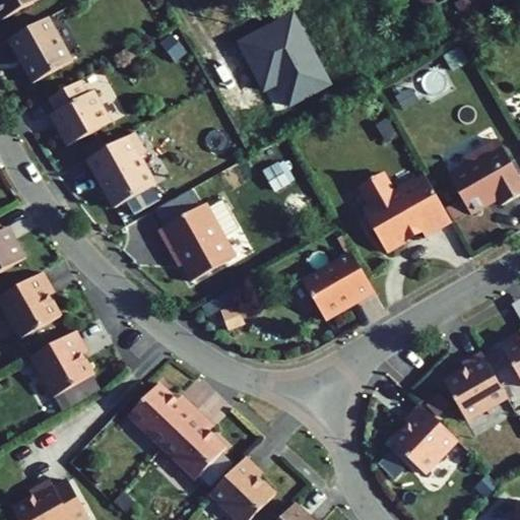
[(0,0),(0,16),(2,20),(38,0),(0,0)]
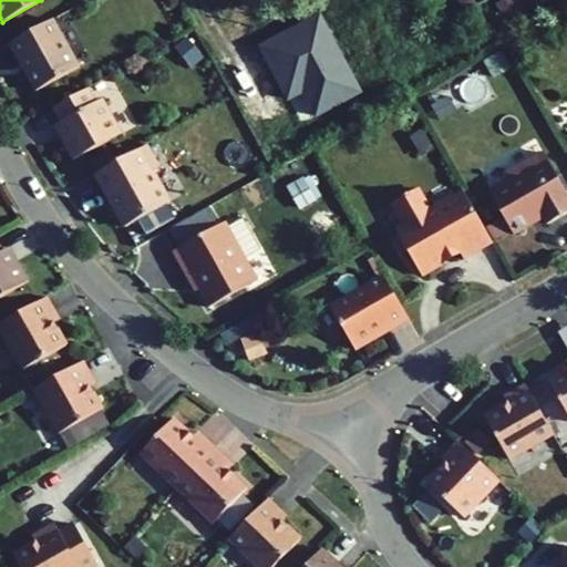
[(454,0),(462,10),(471,4),(466,0),(454,0)]
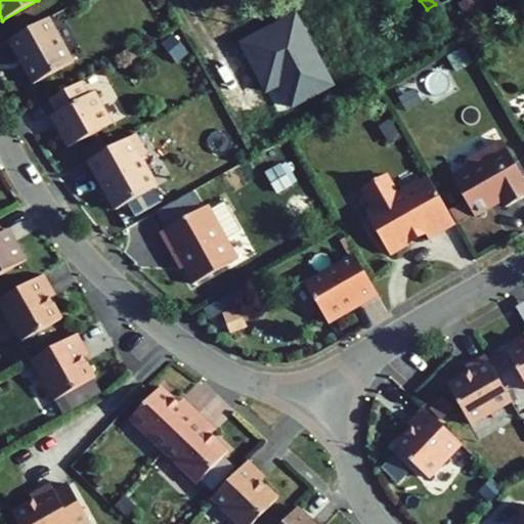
[(467,0),(457,5),(466,19),(481,10),(475,0),(467,0)]
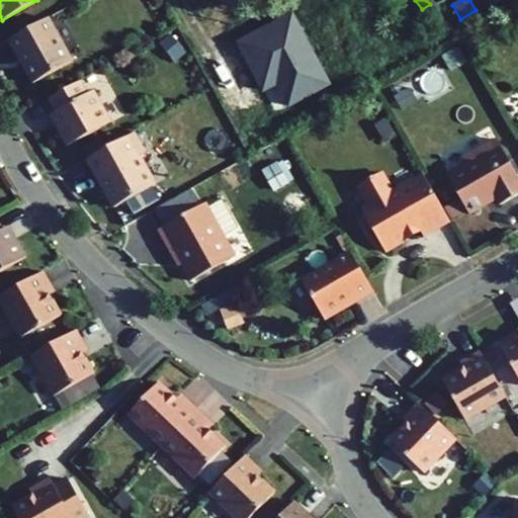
[(332,83),(292,14),(239,45),(278,113),(332,83)]
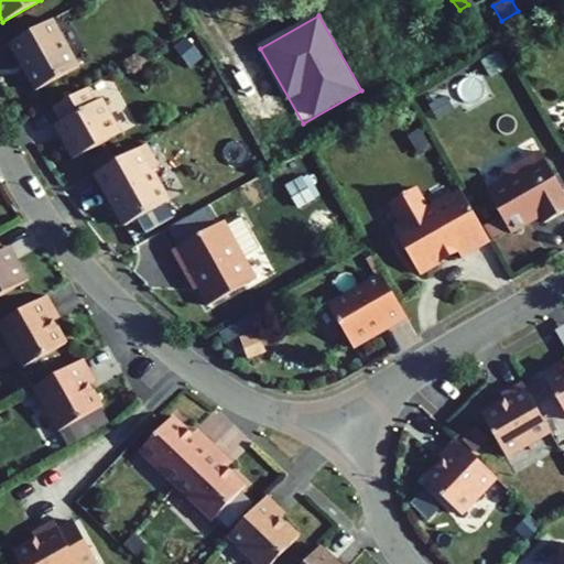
[(8,43),(35,91),(79,67),(52,19),(8,43)]
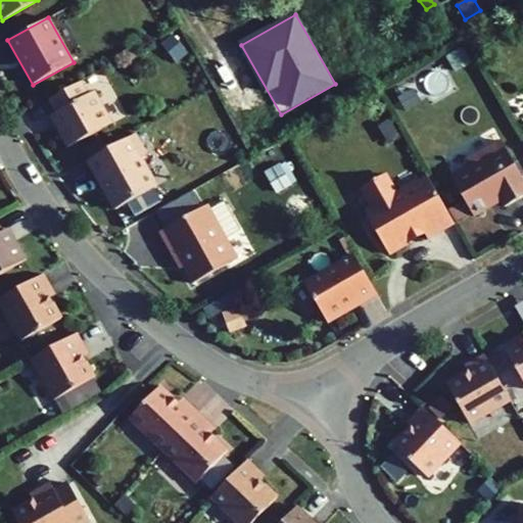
[(162,45),(177,61),(187,52),(173,36),(162,45)]
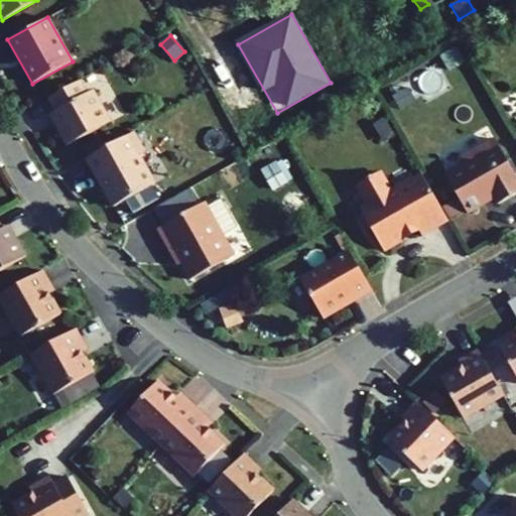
[(441,56),(447,69),(463,60),(456,48),(441,56)]
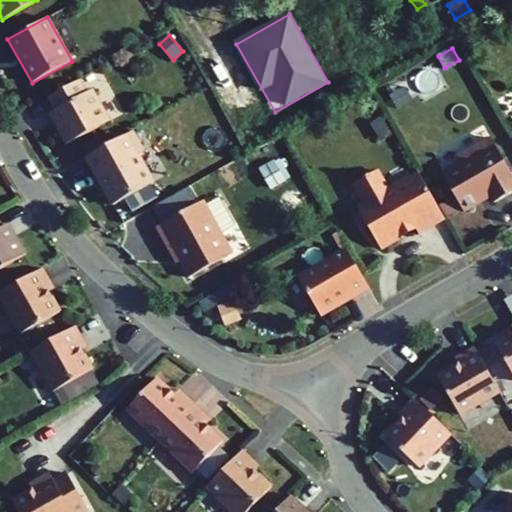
[(79,80),(47,98),(55,111),(51,113),(58,124),(56,125),(67,144),(108,121),(91,90),(86,93),(79,80)]
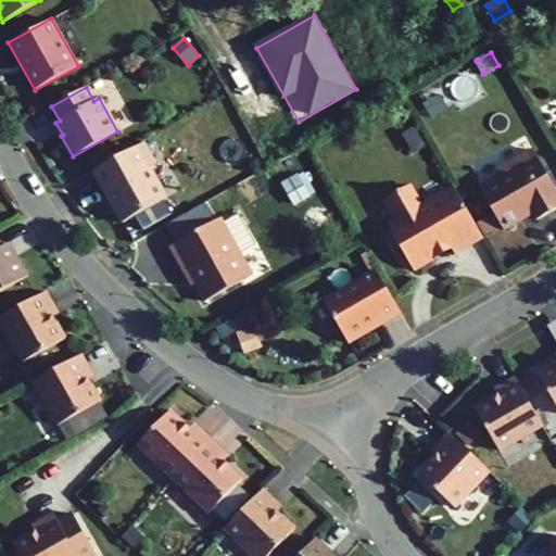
[(541,106),(551,124),(555,119),(555,101),(555,99),(541,106)]
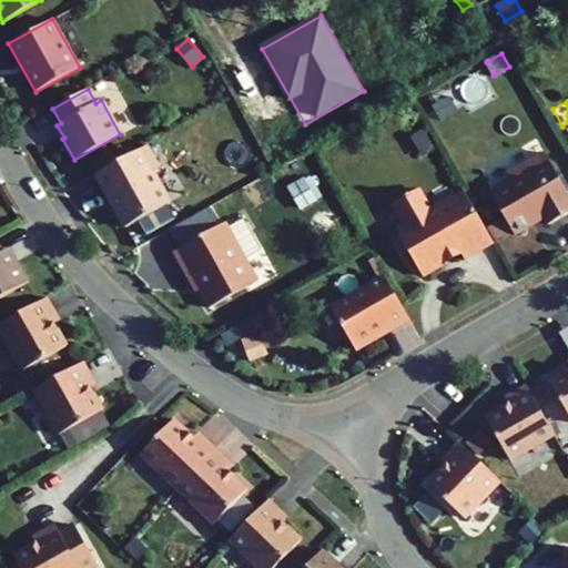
[(411,138),(418,152),(430,145),(423,131),(411,138)]
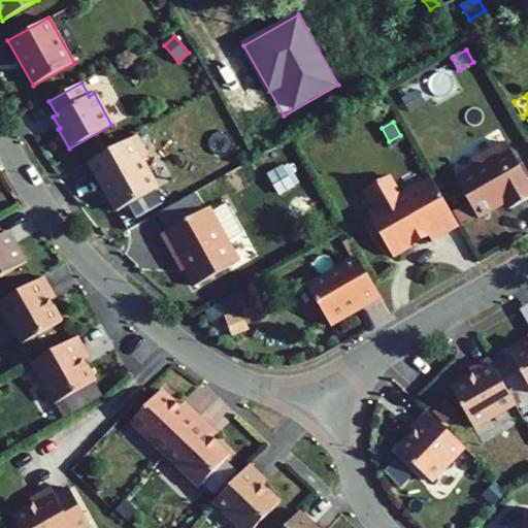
[(108,191),(104,193),(114,211),(158,188),(142,159),(146,157),(135,135),(88,162),(98,182),(102,179),(108,191)]
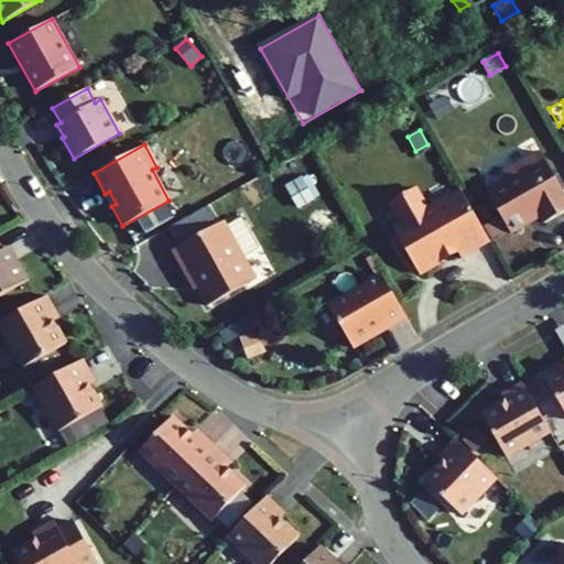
[(563,212),(563,193),(544,156),(534,162),(531,156),(505,172),(508,177),(486,190),(511,234),(532,221),(531,219),(540,214),(545,223),(563,212)]
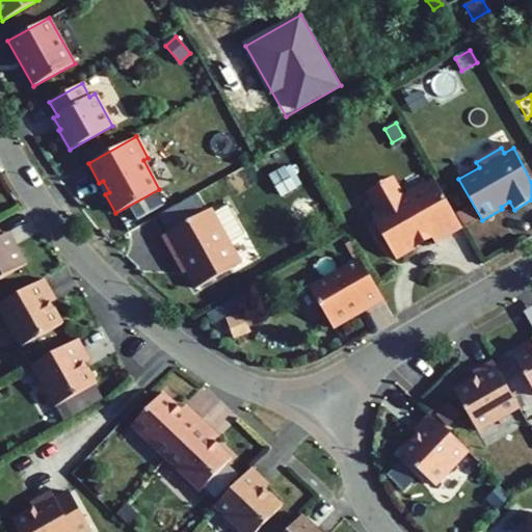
[(270,176),(282,195),(295,188),(284,168),(270,176)]
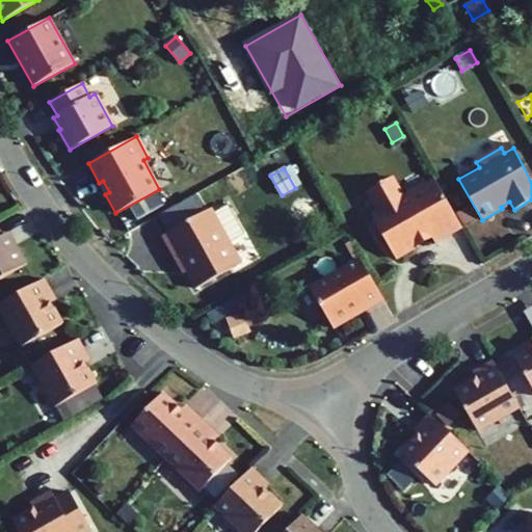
[(434,243),(461,228),(433,179),(425,184),(423,181),(405,191),(407,194),(401,197),(390,178),(367,190),(378,211),(370,216),(372,219),(371,224),(376,233),(380,234),(395,259),(415,247),(413,244),(430,235),(434,243)]
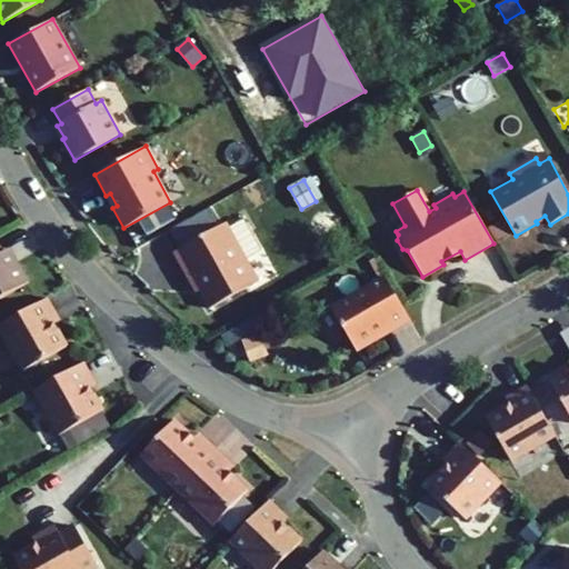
[(230,230),(246,258),(260,250),(242,219),(232,225),(233,228),(230,230)]
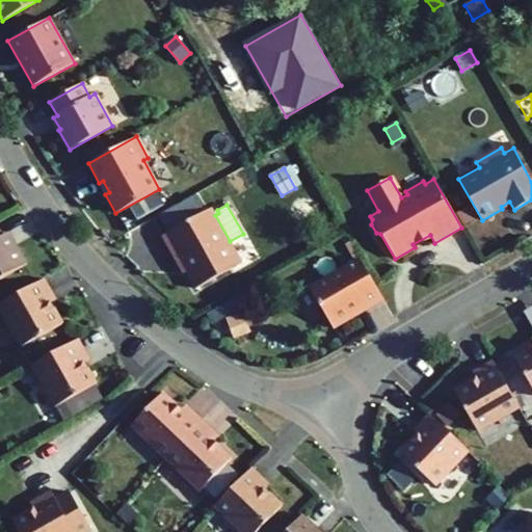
[(464,225),(476,219),(470,208),(458,215),(464,225)]
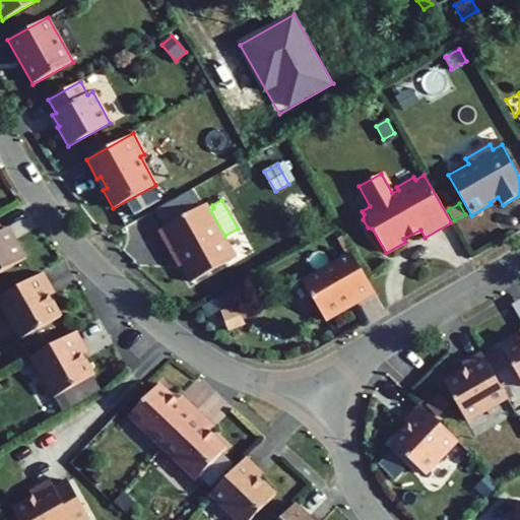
[(192,282),(237,258),(224,236),(210,210),(206,204),(159,231),(168,245),(170,244),(192,282)]
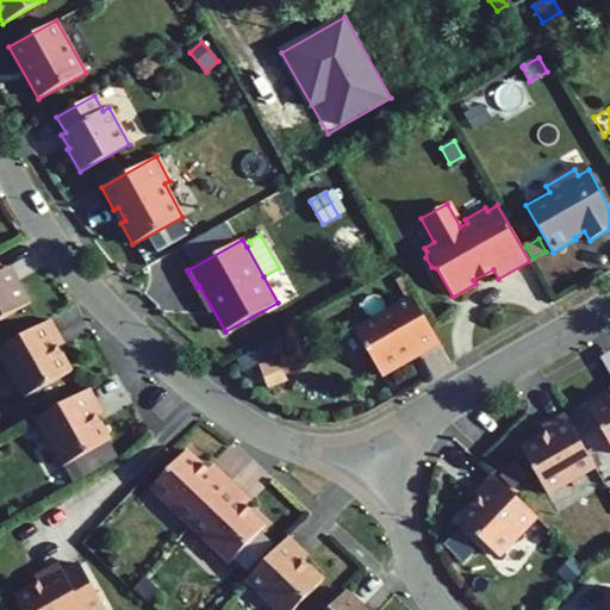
[(0,319),(29,304),(6,268),(0,272),(0,271),(0,319)]
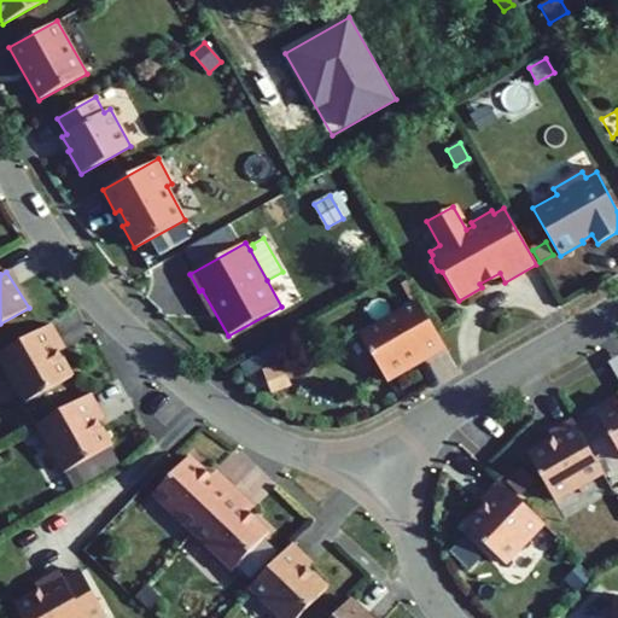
[(404,279),(398,281),(412,304),(418,302),(404,279)]
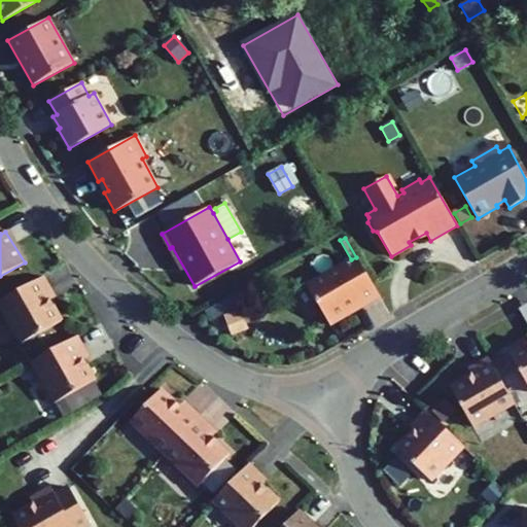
[(379,296),(356,257),(351,259),(307,285),(327,321),(359,303),(361,306),(379,296)]
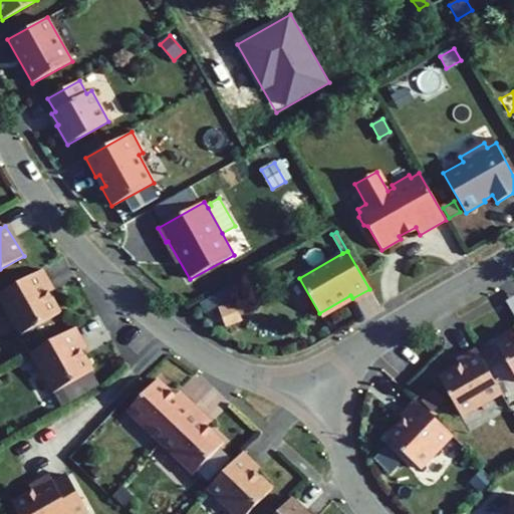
[(0,298),(20,334),(59,312),(47,292),(44,286),(50,283),(42,269),(0,292),(0,298)]
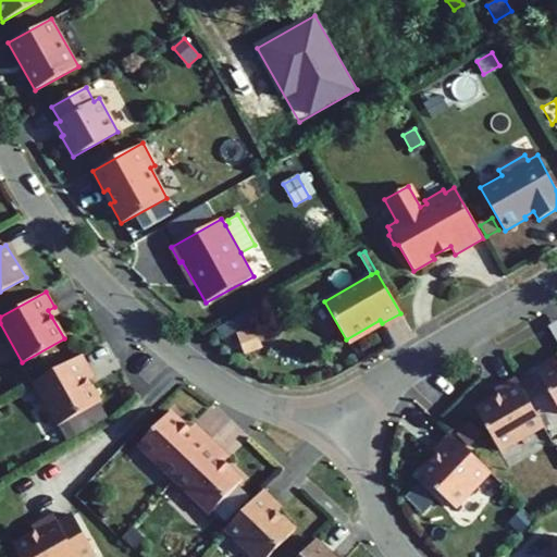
[(51,317),(58,313),(54,307),(48,310),(51,317)]
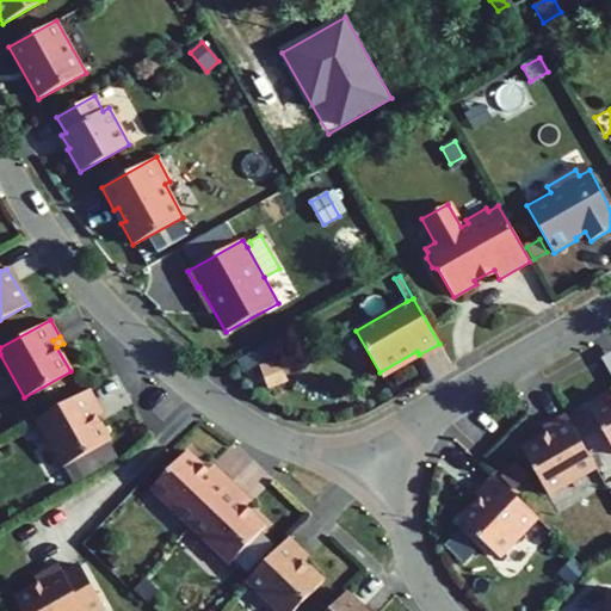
[(260,366),(269,388),(284,381),(276,360),(260,366)]
